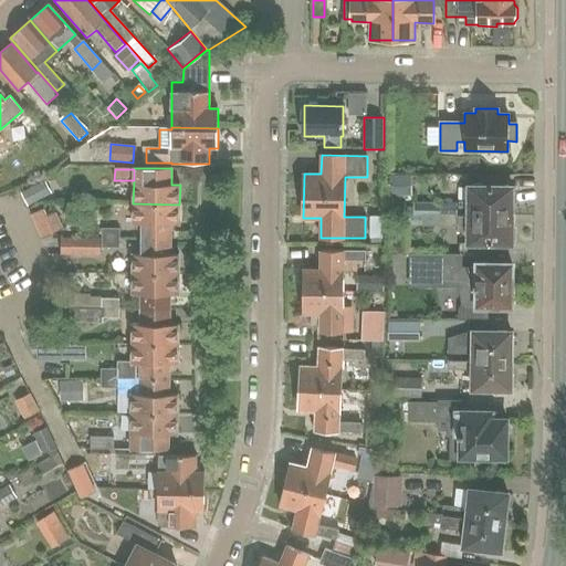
[(389,176),(390,196),(407,196),(407,176),(389,176)]
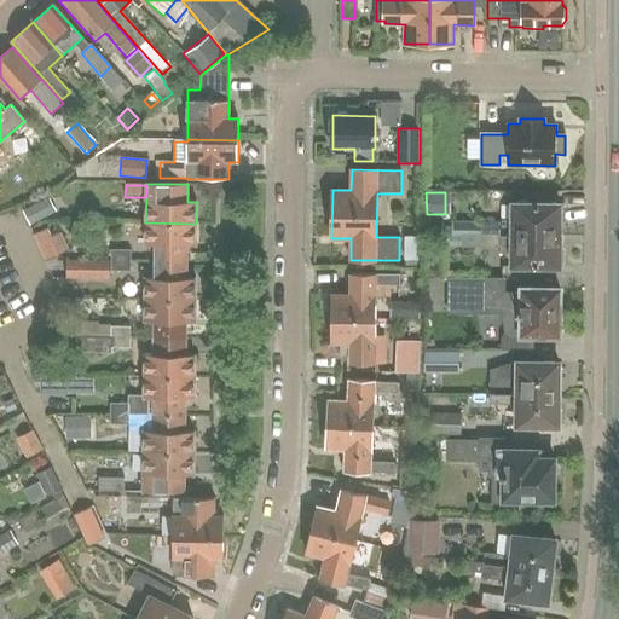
[(29,225),(56,210),(47,197),(21,210),(29,225)]
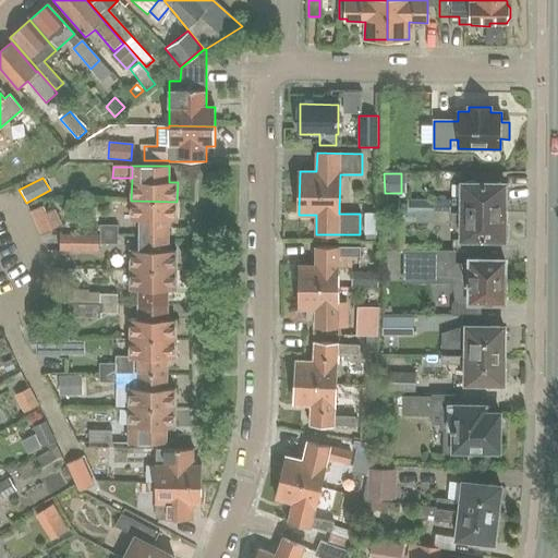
[(477,183),(475,181),(465,183),(462,183),(462,201),(408,201),(408,203),(384,203),(384,213),(416,213),(434,213),(434,211),(505,213),(505,199),(509,199),(509,187),(506,186),(506,184),(477,183)]
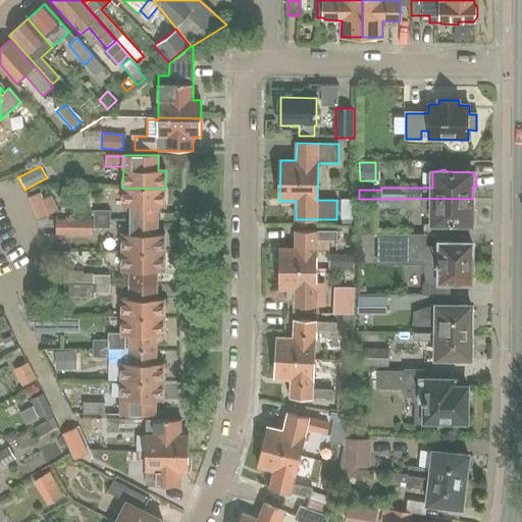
[(165,207),(165,189),(122,188),(122,220),(157,220),(157,207),(165,207)]
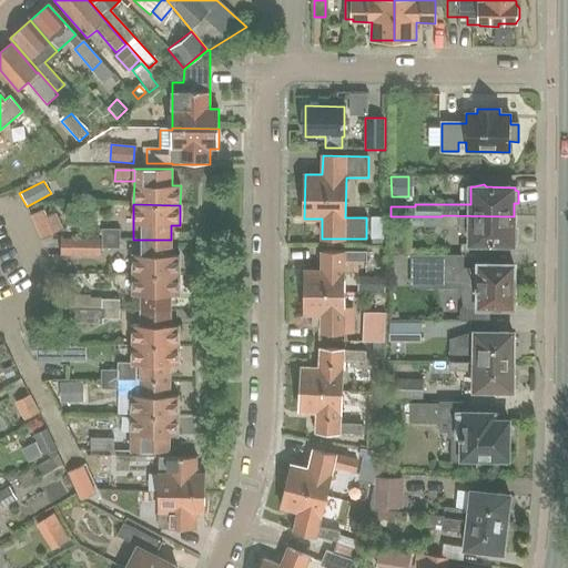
[(30,215),(41,240),(63,230),(56,214),(47,219),(43,210),(30,215)]
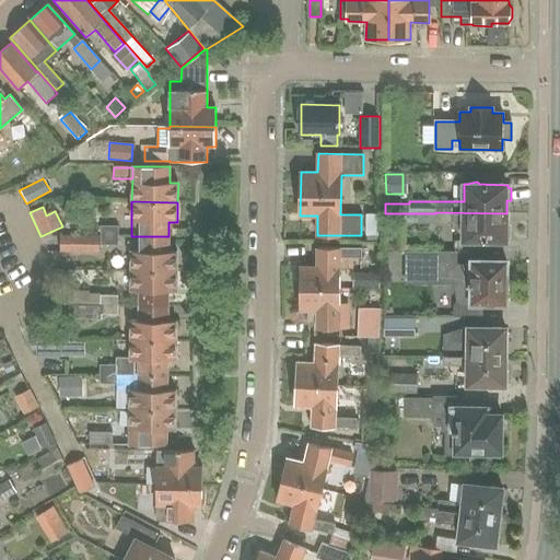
[(506,225),(506,213),(435,212),(435,213),(418,213),(417,222),(463,223),(463,241),(467,241),(476,243),(479,241),(506,242),(506,238),(510,238),(510,225),(506,225)]
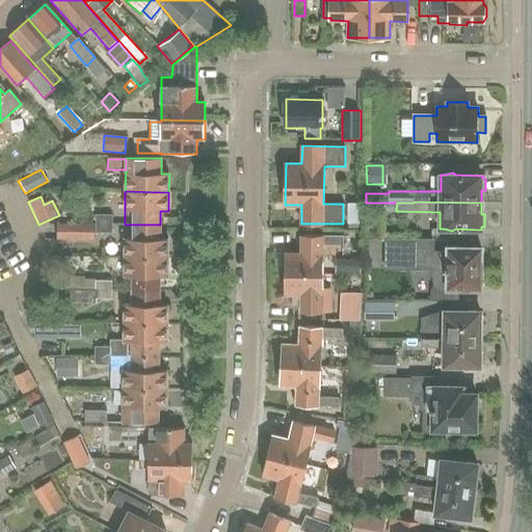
[(347,203),(347,223),(348,223),(360,223),(360,203),(347,203)]
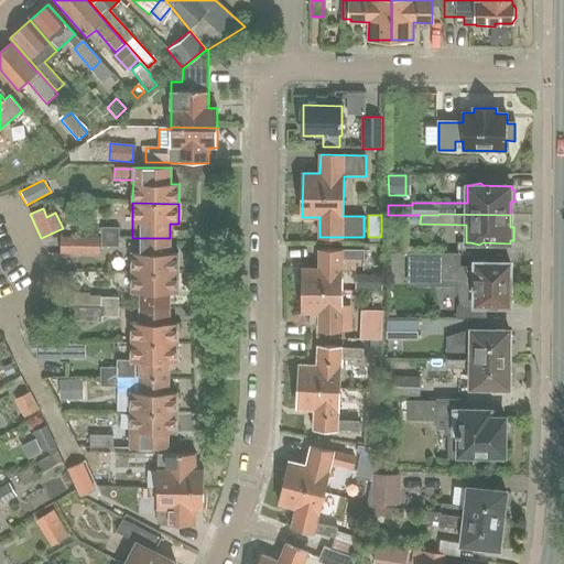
[(101,238),(120,238),(120,228),(101,228),(101,238)]
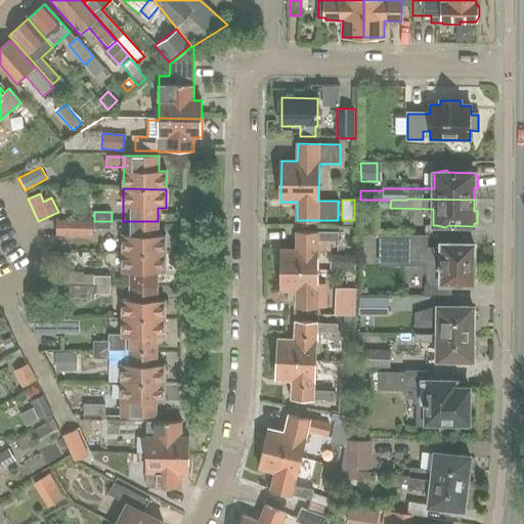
[(54,221),(54,236),(92,236),(92,221),(54,221)]
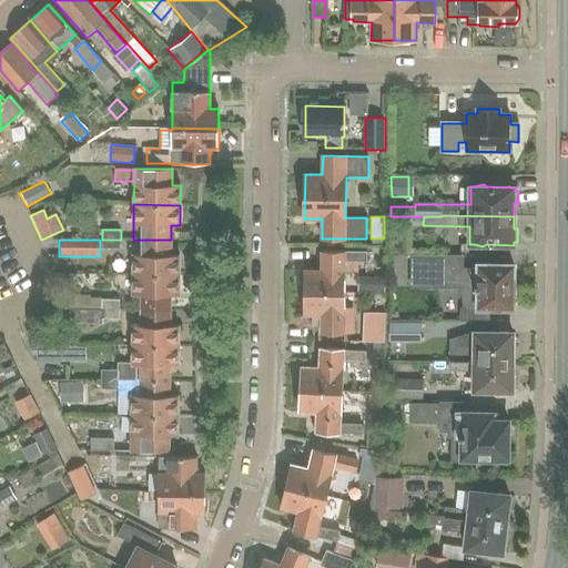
[(120,249),(121,240),(102,240),(102,249),(120,249)]
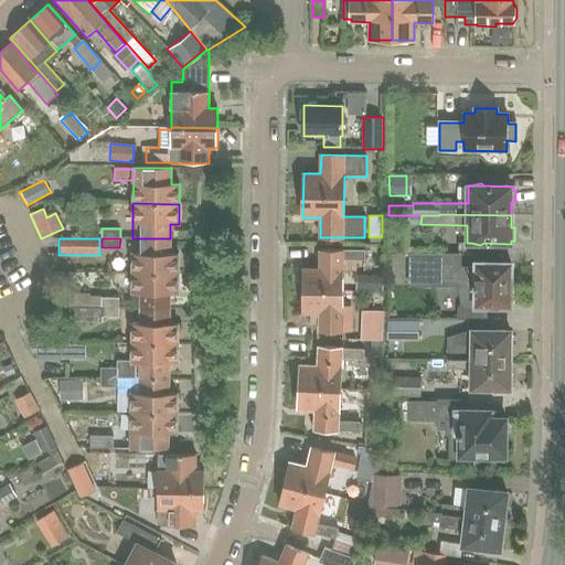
[(170,254),(170,238),(132,238),(132,274),(179,274),(179,254),(170,254)]
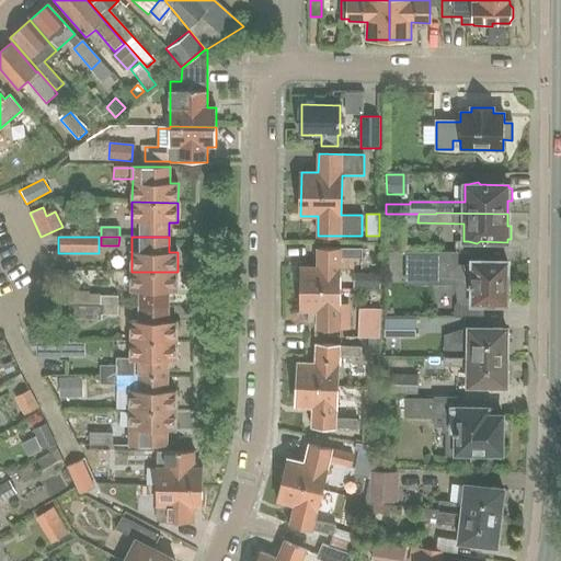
[(300,289),(341,289),(341,270),(355,270),(355,259),(363,259),(363,249),(318,249),(318,267),(300,267),(300,289)]
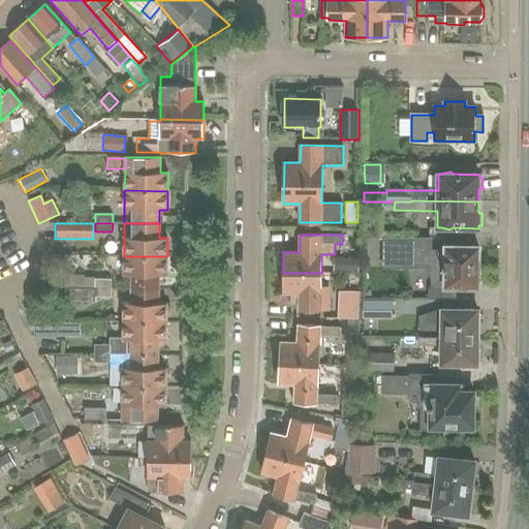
[(478,247),(445,246),(445,251),(430,251),(430,238),(383,238),(383,268),(429,268),(432,284),(428,287),(428,300),(450,300),(450,287),(478,287),(478,247)]
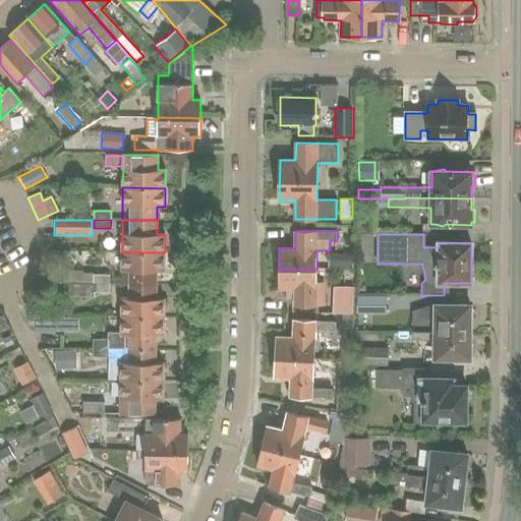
[(165,271),(165,252),(122,252),(122,271),(130,271),(129,284),(157,285),(157,271),(165,271)]
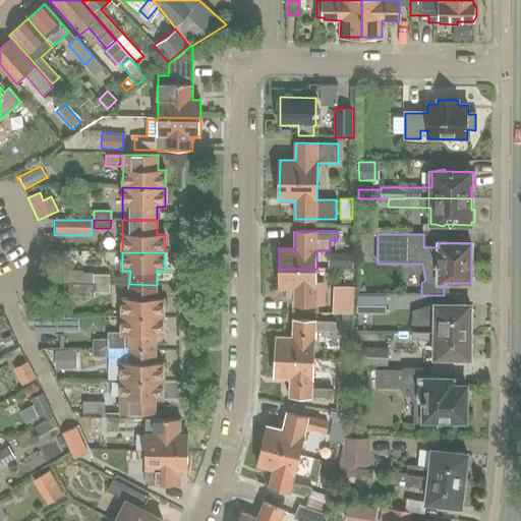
[(328,268),(352,269),(353,255),(329,254),(328,268)]
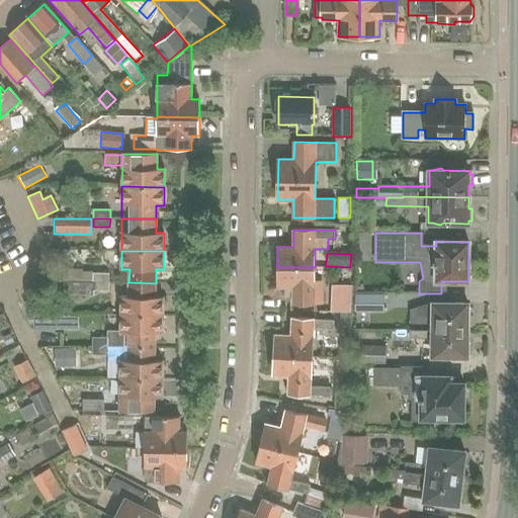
[(315,281),(315,267),(277,267),(276,287),(292,287),(292,305),(325,305),(325,281),(315,281)]
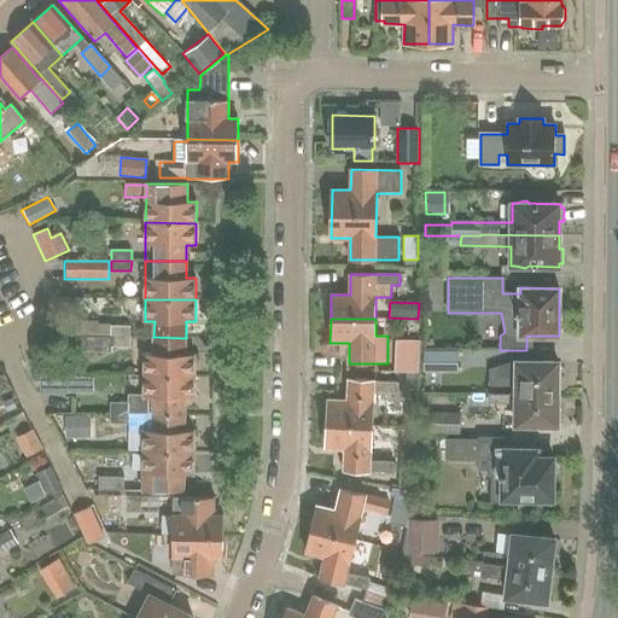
[(75,336),(130,337),(130,327),(111,326),(111,324),(98,324),(98,320),(75,320),(75,336)]
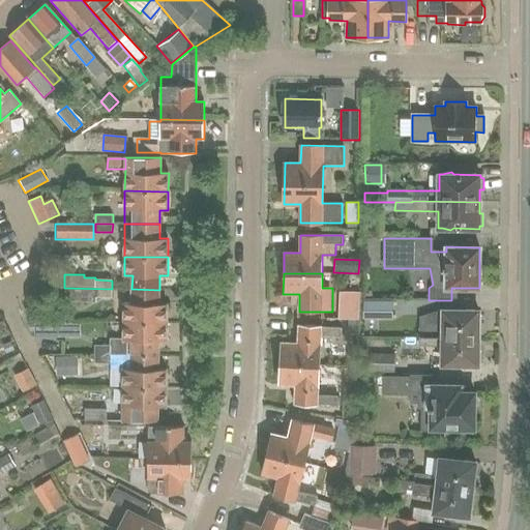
[(112,298),(112,289),(64,288),(64,301),(95,301),(95,298),(112,298)]
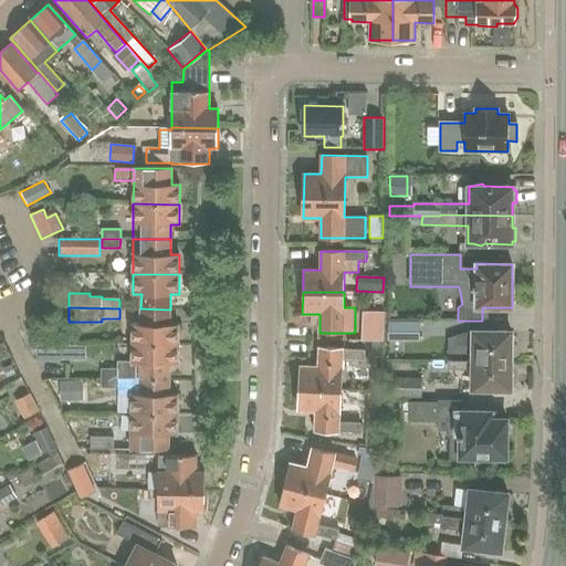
[(170,325),(170,310),(140,308),(140,324),(132,324),(132,344),(178,344),(178,325),(170,325)]
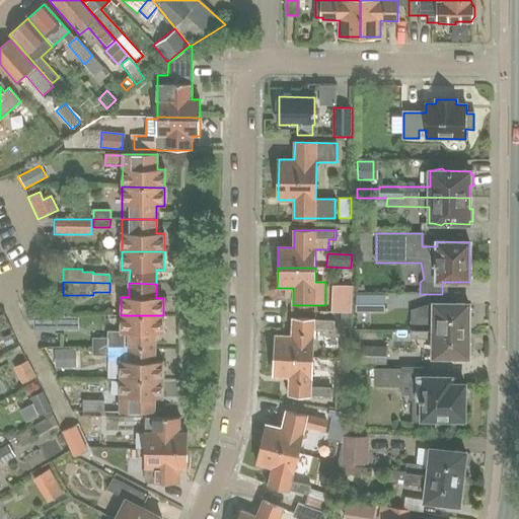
[(331,286),(330,312),(341,313),(350,313),(351,313),(352,287),(331,286)]
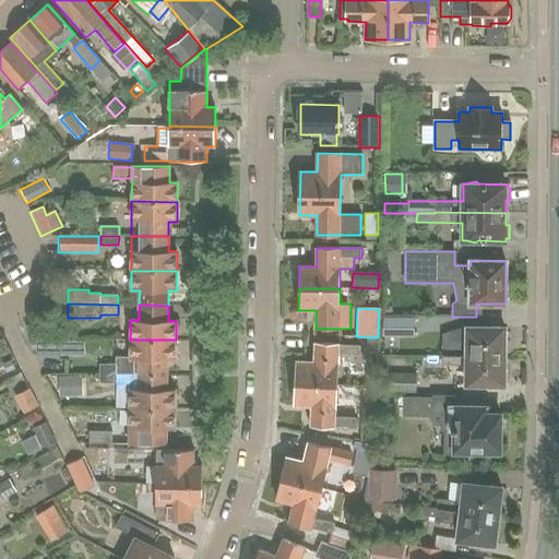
[(414,335),(414,317),(392,317),(392,335),(414,335)]
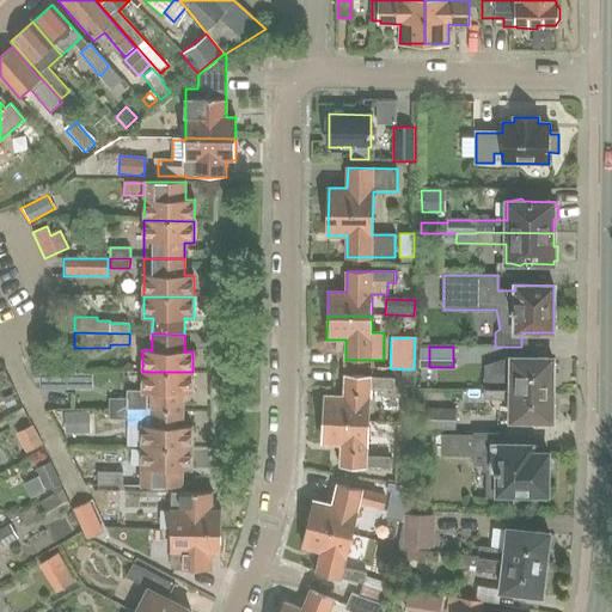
[(483,390),(552,390),(552,377),(555,374),(556,366),(552,362),(552,359),(510,359),(510,356),(484,366),(483,390)]
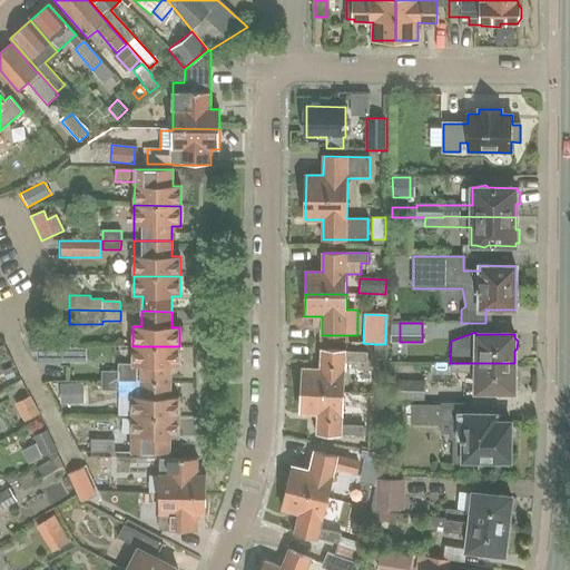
[(374,344),(374,359),(384,359),(384,344),(374,344)]
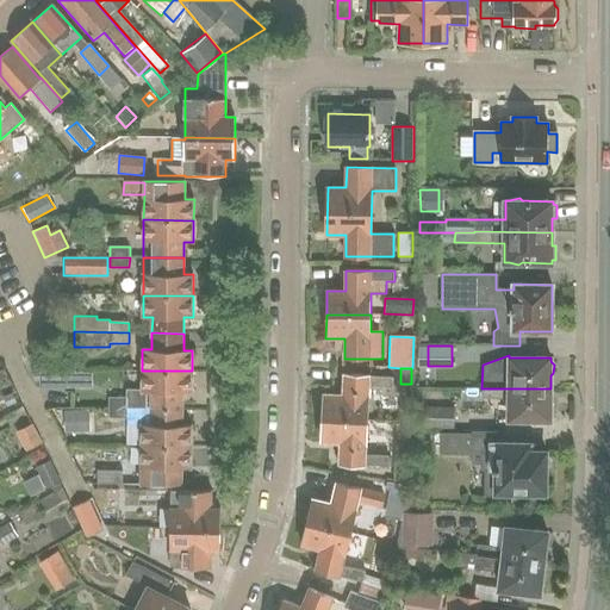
[(192,392),(192,371),(142,371),(142,391),(128,391),(128,398),(129,409),(151,409),(182,409),(182,392),(192,392)]
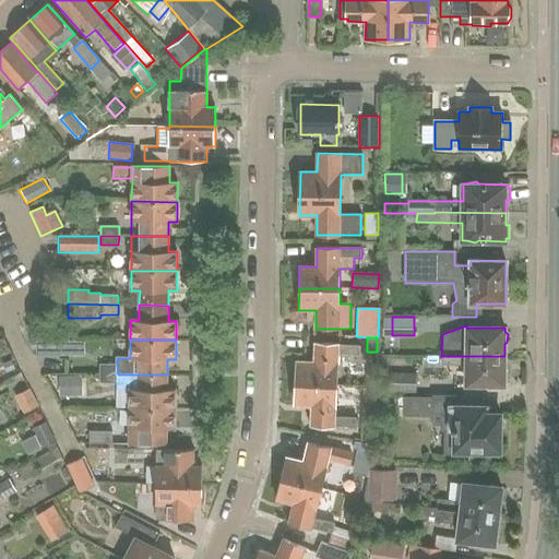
[(39,356),(63,356),(63,342),(39,342),(39,356)]
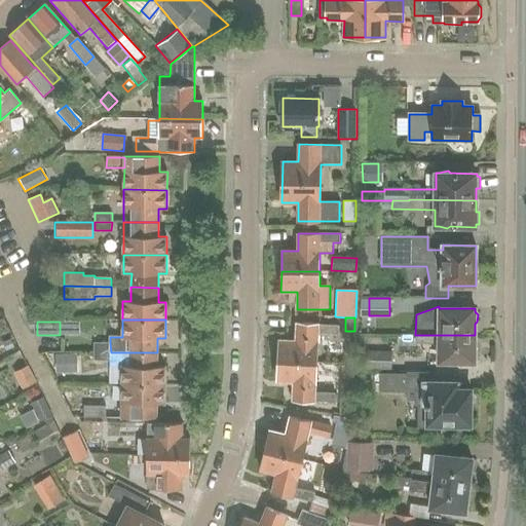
[(278,361),(315,363),(318,333),(338,335),(339,326),(297,324),(296,341),(279,340),(278,361)]
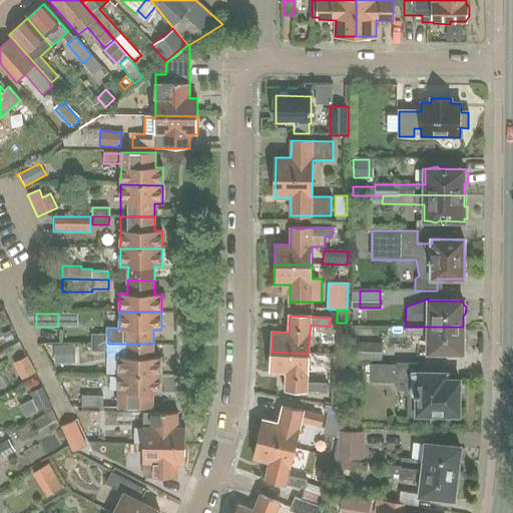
[(463,339),(463,327),(405,327),(405,335),(428,336),(428,353),(463,354),(463,350),(465,348),(465,341),(463,339)]
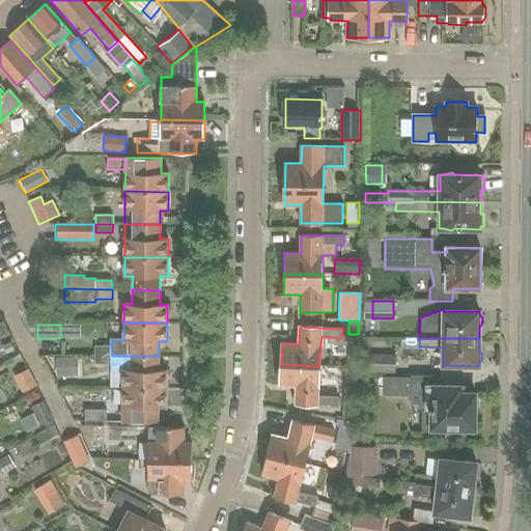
[(10,342),(2,345),(6,354),(15,350),(10,342)]
